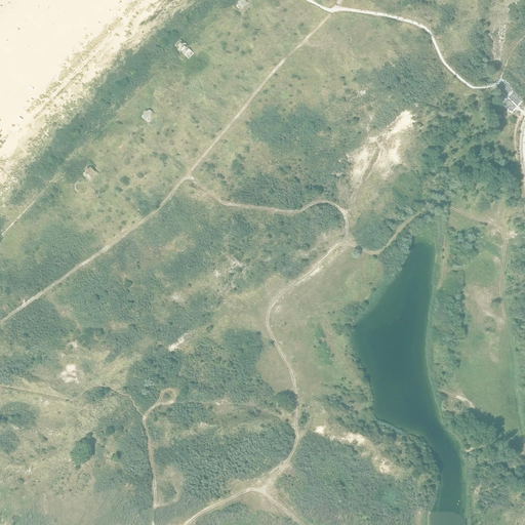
[(237,8),(244,13),(250,6),(244,0),(243,0),(242,0),(241,1),(241,2),(240,2),(239,2),(238,3),(237,3),(237,4),(237,5),(236,6),(236,7),(237,8)]
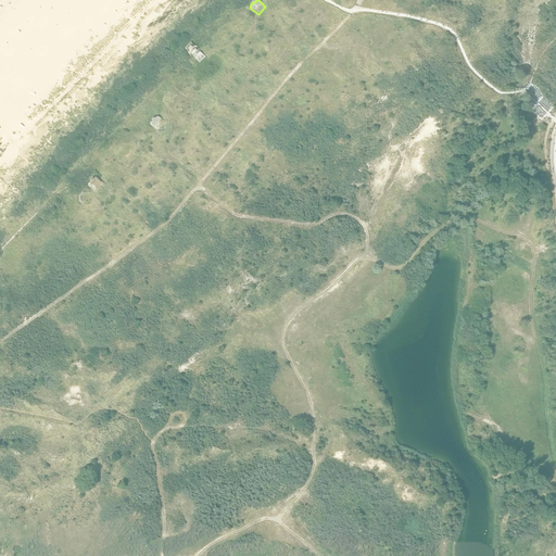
[(206,55),(196,46),(194,46),(190,42),(185,48),(188,52),(188,53),(199,64),(206,55)]
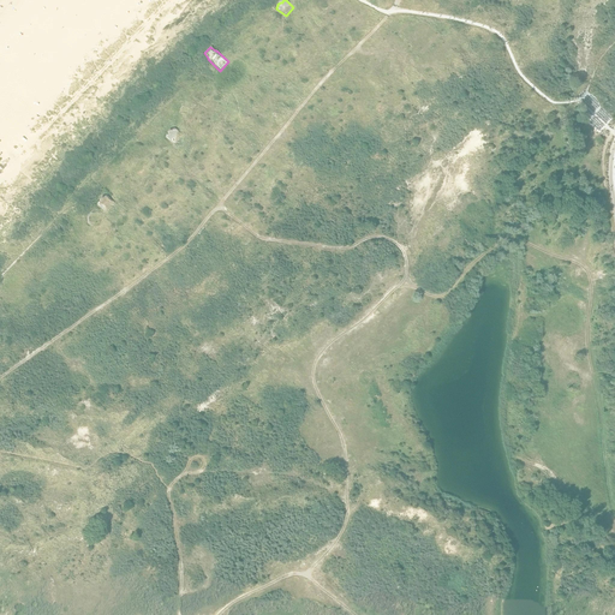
[(186,106),(183,107),(179,111),(180,114),(183,115),(186,115),(190,112),(189,108),(186,106)]
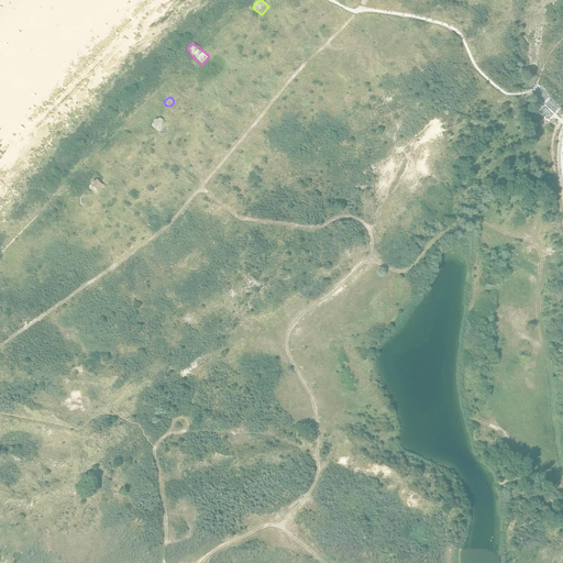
[(300,117),(296,114),(291,120),(297,123),(300,118),(302,117),(302,116),(300,117)]
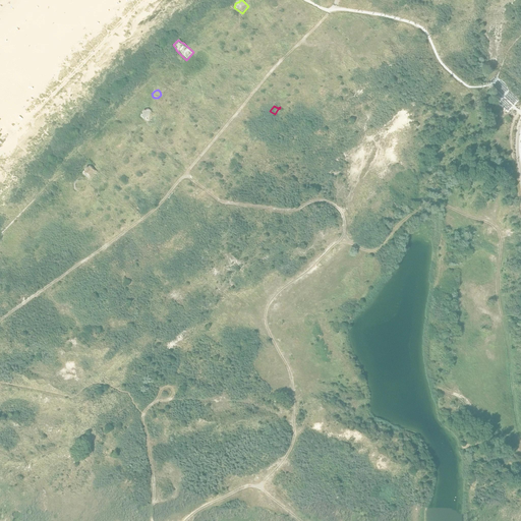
[(141,118),(149,123),(155,115),(150,110),(148,111),(146,111),(145,111),(143,112),(143,113),(143,114),(143,115),(143,116),(141,118)]
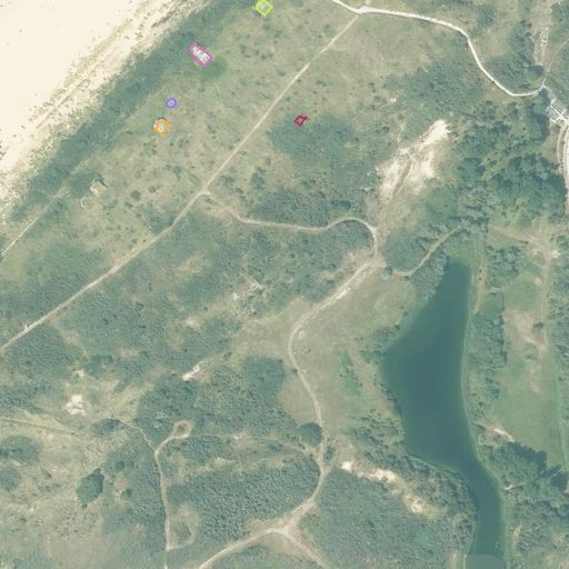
[(346,148),(342,148),(342,150),(348,150),(349,152),(350,155),(356,155),(356,149),(350,143),(346,148)]
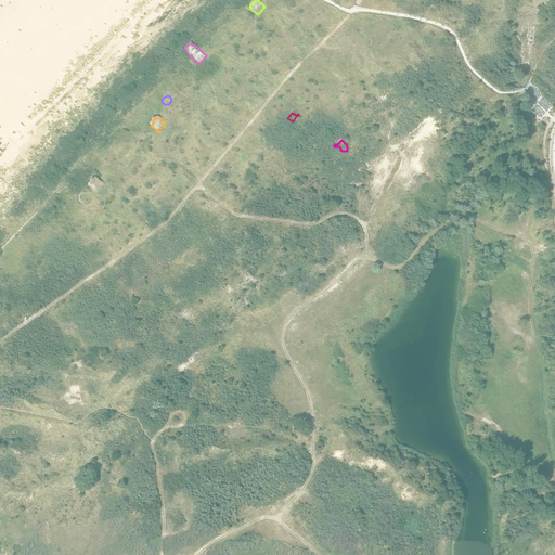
[(88,186),(95,192),(103,183),(97,177),(95,177),(94,178),(93,178),(93,179),(92,178),(91,179),(90,179),(89,180),(89,181),(89,182),(88,183),(88,184),(88,185),(88,186)]
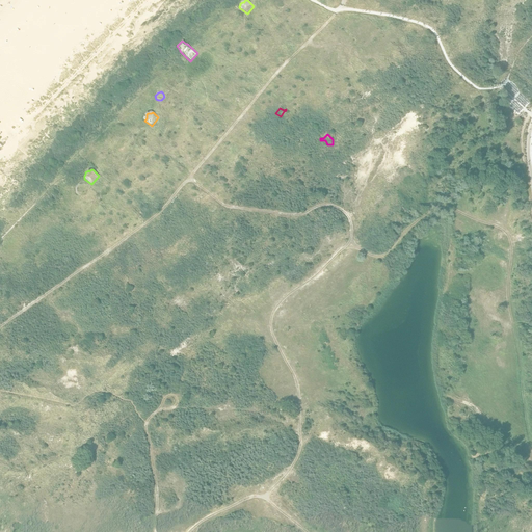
[(79,196),(87,187),(84,184),(79,184),(76,188),(76,193),(79,196)]
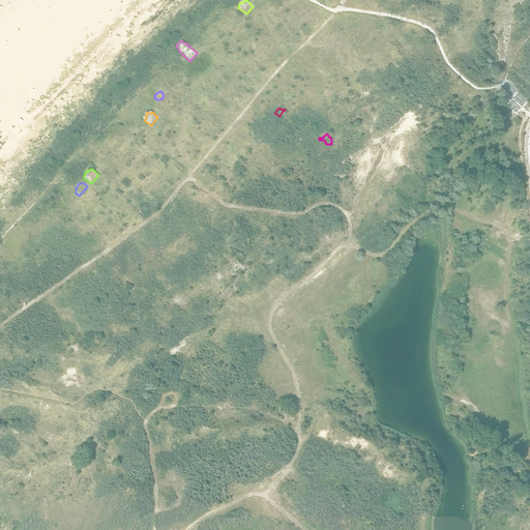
[(228,223),(225,222),(225,224),(230,224),(231,226),(231,228),(237,228),(237,223),(232,218),(228,223)]
